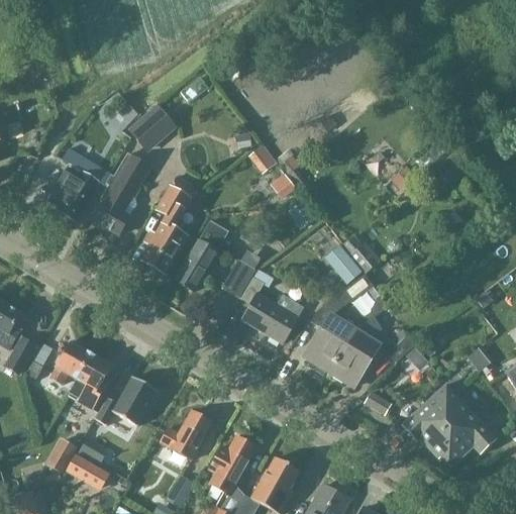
[(178,125),(158,102),(127,128),(147,151),(178,125)]
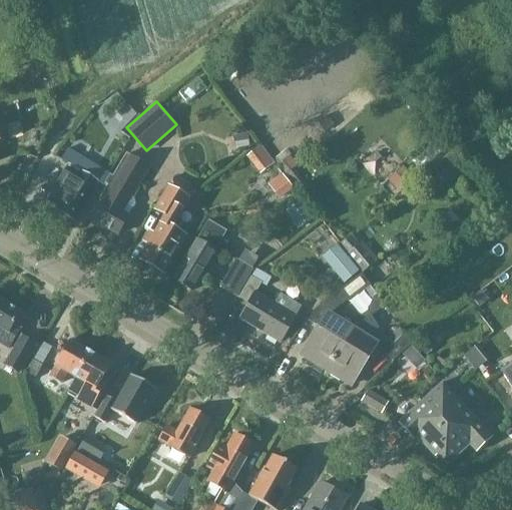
[(249,144),(247,131),(233,133),(234,146),(249,144)]
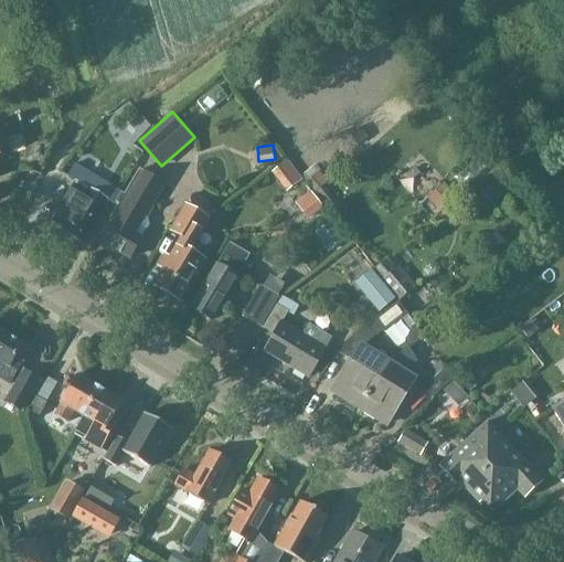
[(83,166),(76,178),(50,222),(83,241),(108,198),(113,201),(120,188),(83,166)]
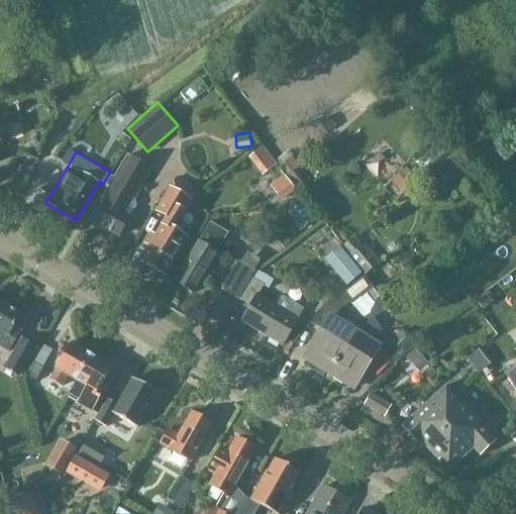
[(151,165),(128,151),(100,198),(104,200),(94,217),(98,220),(98,223),(105,227),(108,226),(120,233),(131,214),(130,214),(137,202),(136,195),(134,194),(151,165)]
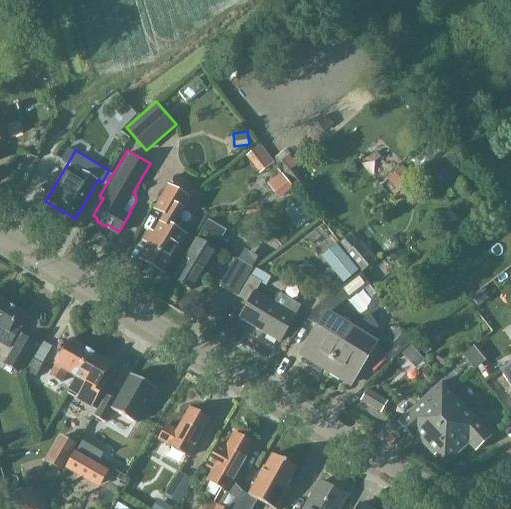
[(297,162),(289,153),(277,163),(297,187),(306,180),(293,165),(297,162)]
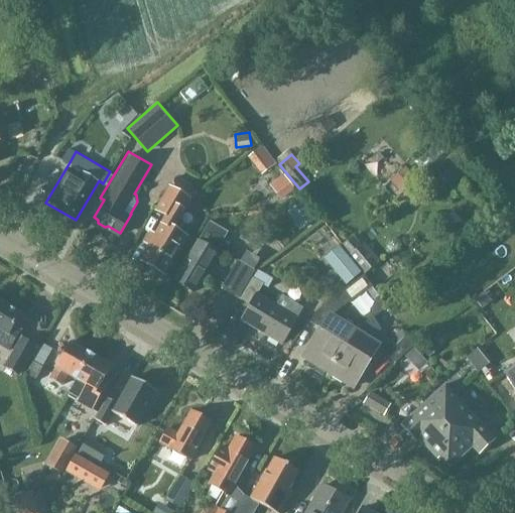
[(281,198),(295,187),(284,171),(269,182),(281,198)]
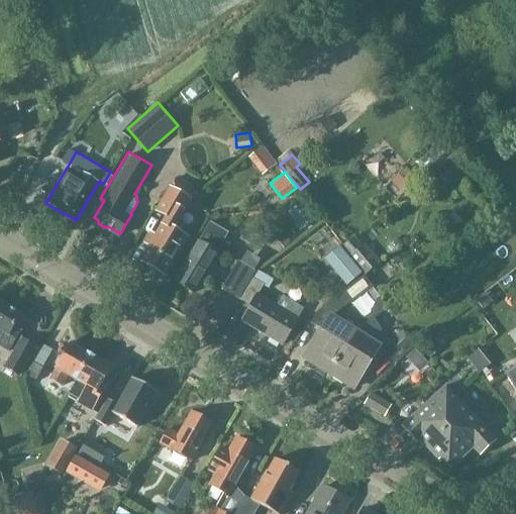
[(178,175),(172,186),(158,209),(167,214),(140,259),(164,272),(185,233),(175,227),(186,209),(185,208),(189,202),(190,203),(197,191),(191,183),(178,175)]
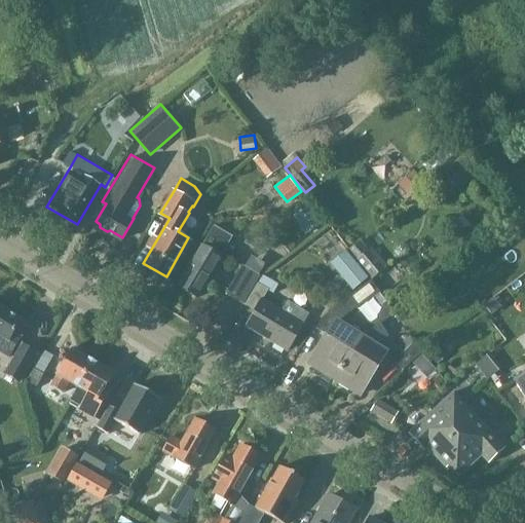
[(313,209),(305,198),(296,204),(304,216),(313,209)]
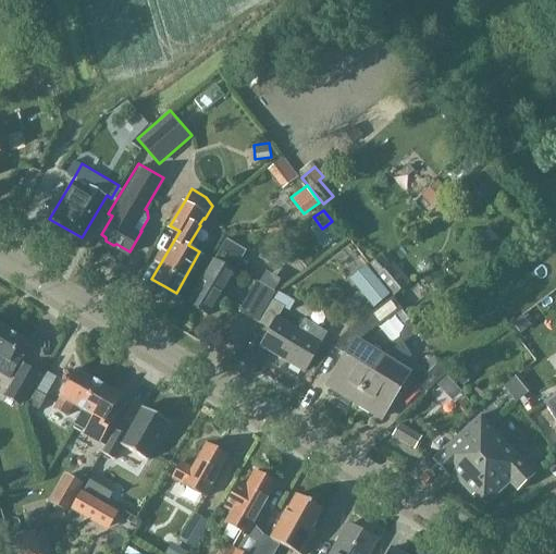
[(224,245),(221,249),(214,259),(189,300),(209,312),(234,271),(243,256),(224,245)]
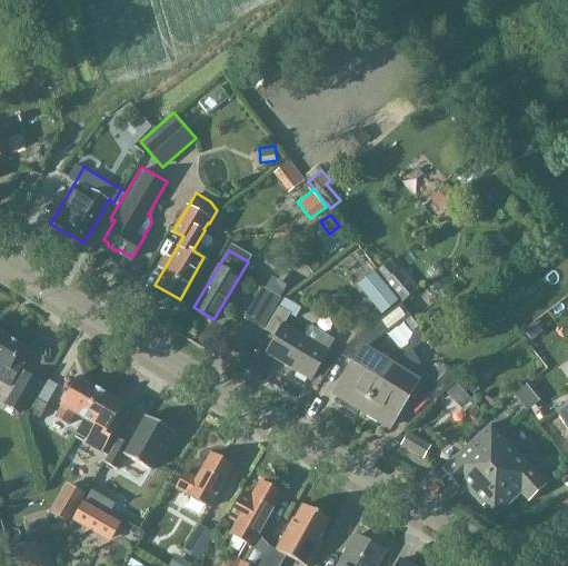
[(417,288),(400,267),(389,258),(376,269),(386,279),(385,280),(401,300),(417,288)]
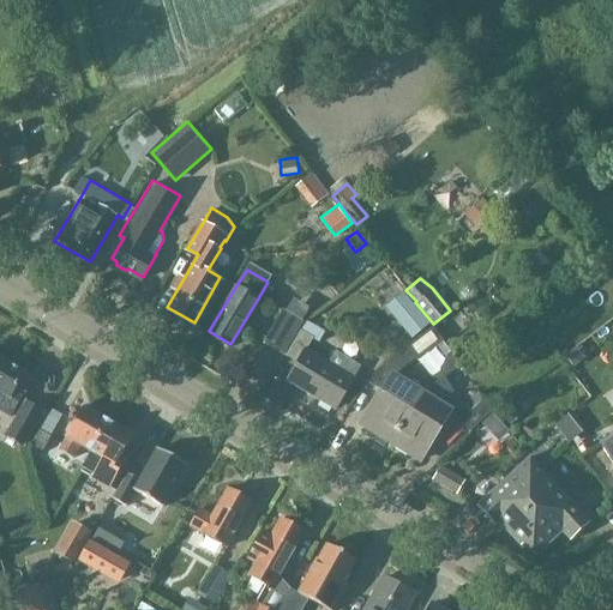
[(430,322),(403,290),(385,305),(413,337),(430,322)]
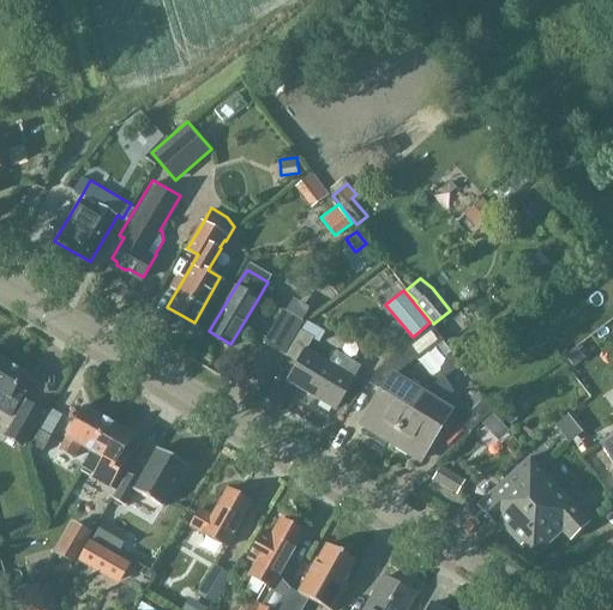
[(284,352),(304,319),(283,307),(264,339),(284,352)]
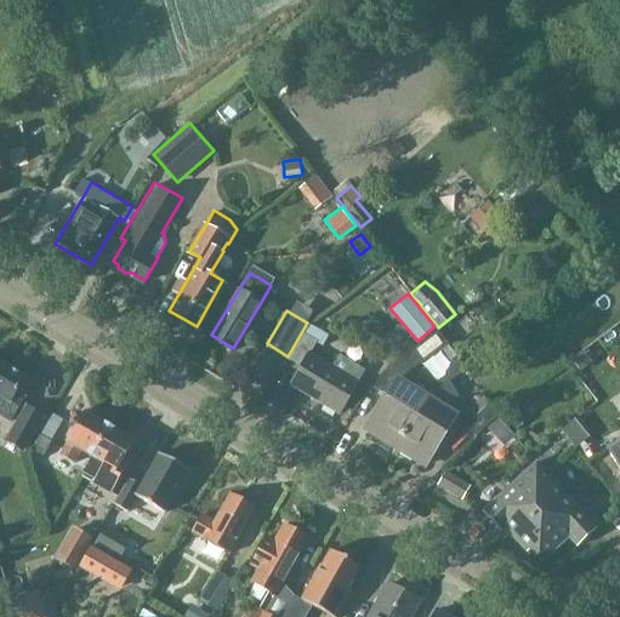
[(310,350),(316,340),(323,343),(329,333),(311,323),(305,332),(290,356),(303,364),(293,382),(341,410),(365,367),(339,352),(333,364),(310,350)]
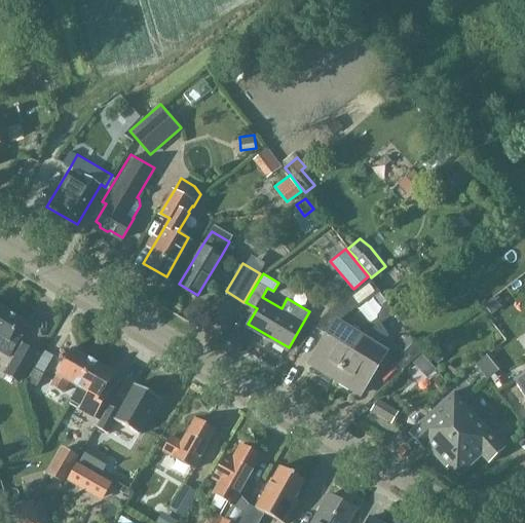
[(329,334),(311,362),(317,365),(315,370),(330,379),(333,374),(336,376),(363,334),(367,327),(352,318),(347,325),(338,319),(357,305),(358,307),(379,290),(371,277),(325,313),(316,326),(329,334)]
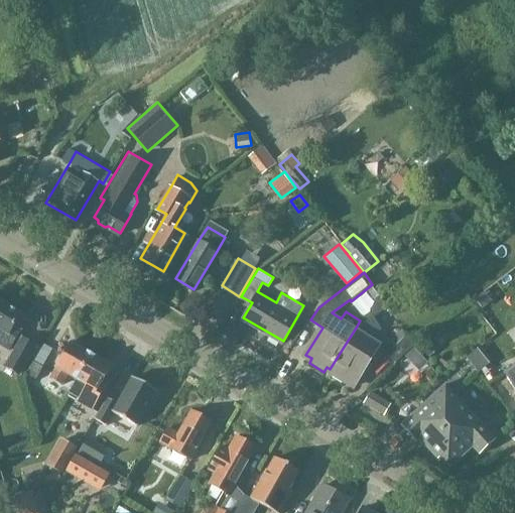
[(20,312),(0,300),(0,344),(8,349),(20,329),(13,325),(20,312)]
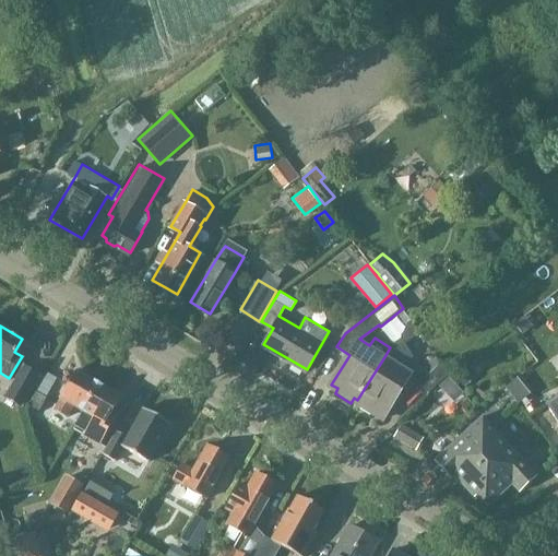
[(557,343),(556,345),(557,347),(557,395),(547,403),(557,418),(557,343)]
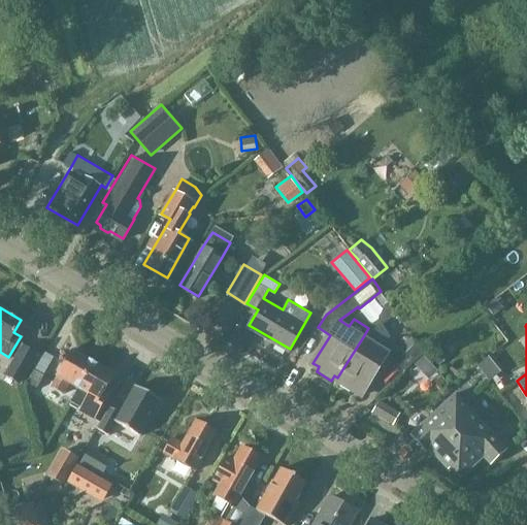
[(364,336),(364,335),(337,378),(362,393),(389,351),(376,343),(379,339),(367,332),(364,336)]
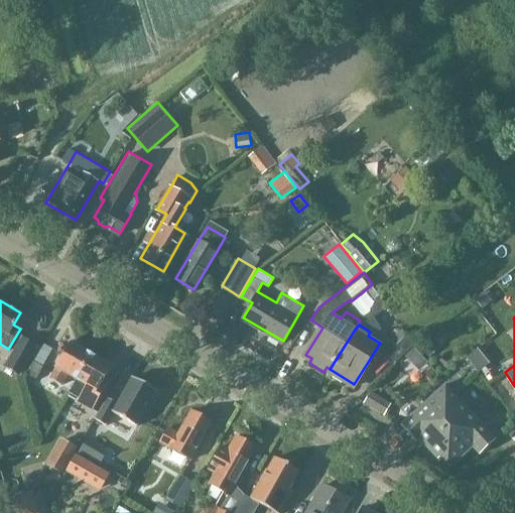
[(395,361),(416,342),(407,333),(402,327),(388,340),(394,346),(387,352),(395,361)]
